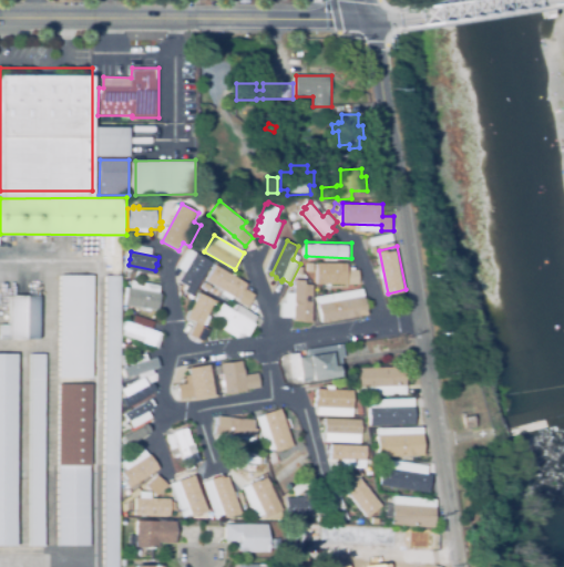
[(213,260),(194,294),(185,288),(188,284),(181,279),(196,251),(204,256),(213,260)]
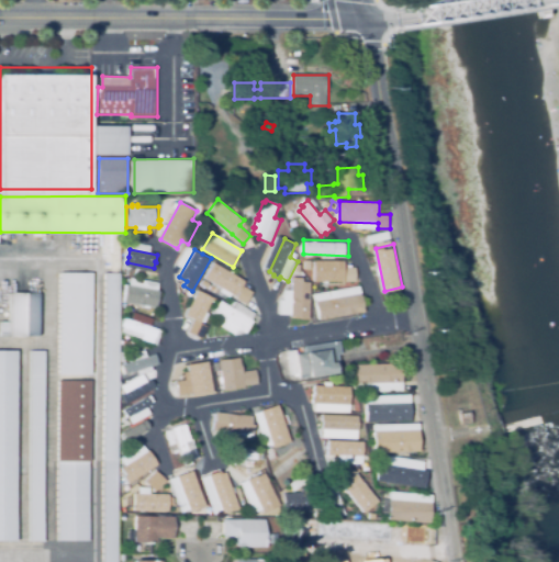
[(314,261),(344,261),(344,268),(357,267),(357,282),(315,281),(314,261)]
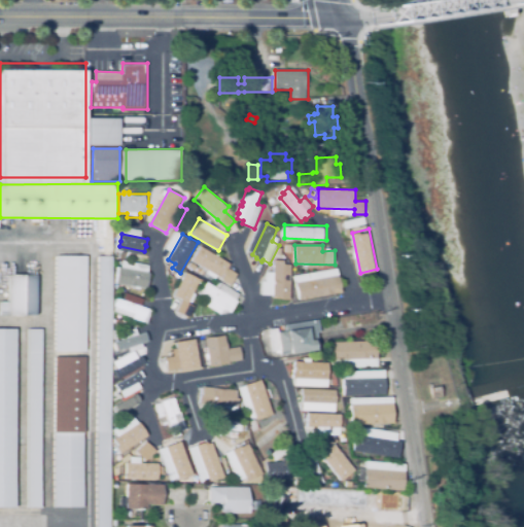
[(236,274),(229,286),(220,281),(218,280),(219,278),(189,260),(198,246),(230,266),(228,269),(236,274)]
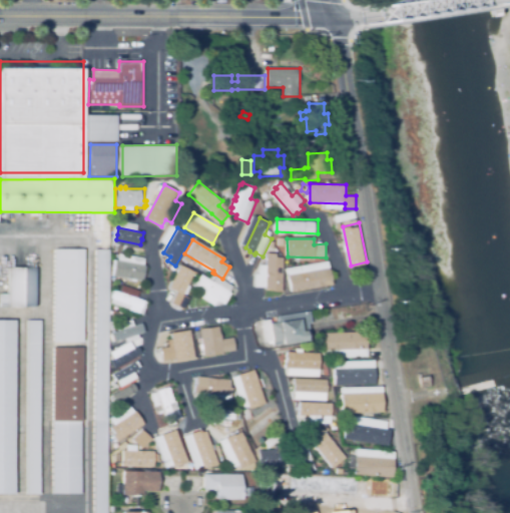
[(85,249),(85,343),(55,343),(55,249),(85,249)]
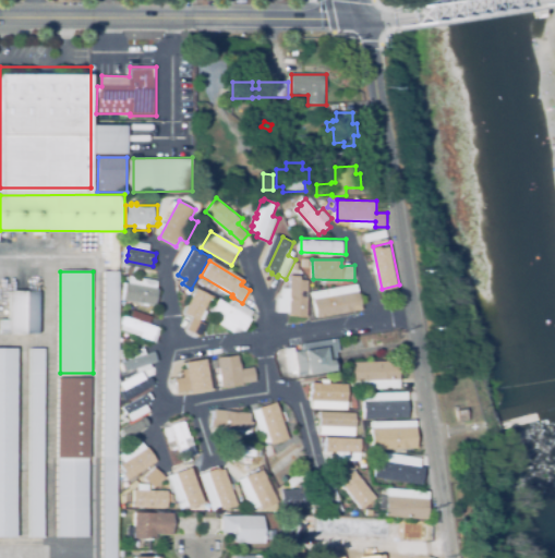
[(117,557),(103,557),(104,271),(119,271),(117,557)]
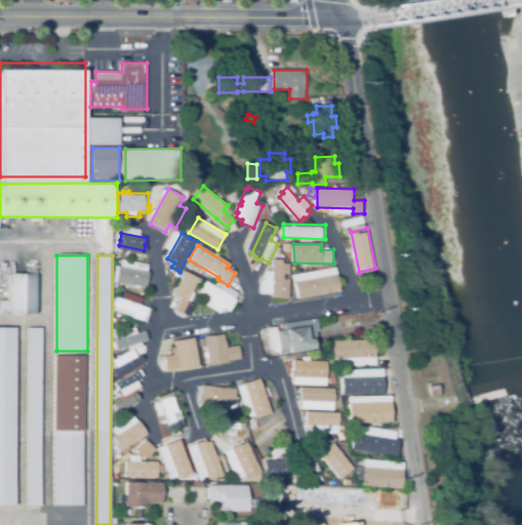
[(123,259),(150,265),(149,272),(150,272),(148,288),(141,287),(139,289),(134,288),(134,285),(117,282),(119,267),(122,267),(123,259)]
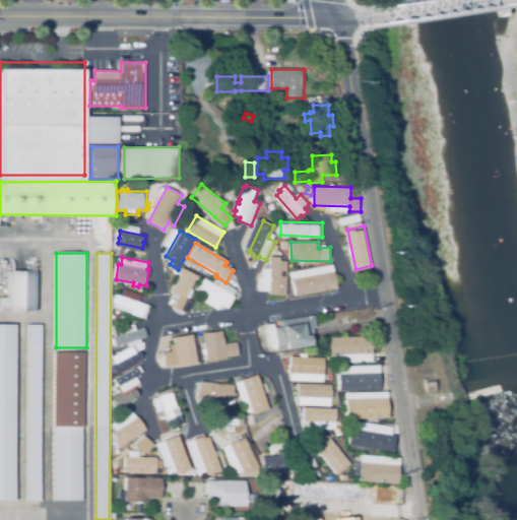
[(289,261),(287,296),(270,295),(270,291),(260,291),(260,277),(264,277),(264,268),(271,269),(272,257),(281,257),(281,261),(289,261)]
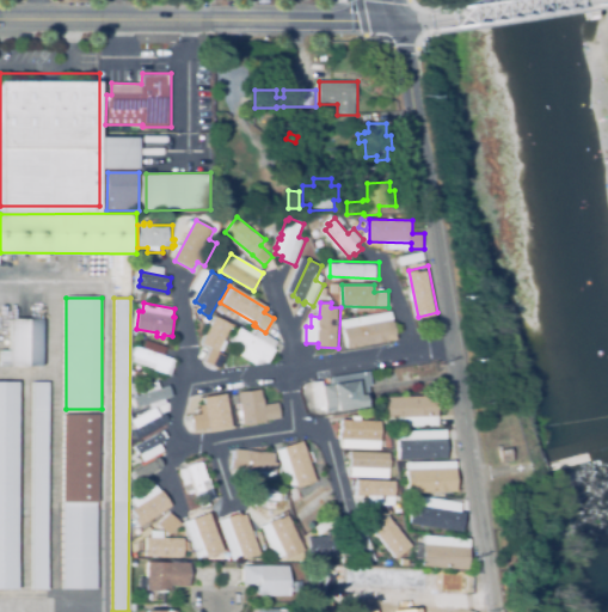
[(220,304),(227,308),(222,314),(215,310),(220,304)]
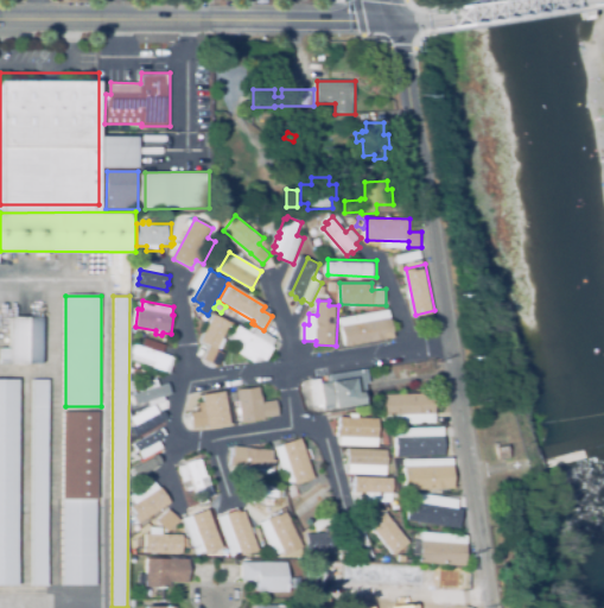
[(395,337),(347,347),(343,325),(344,325),(343,318),(390,310),(395,337)]
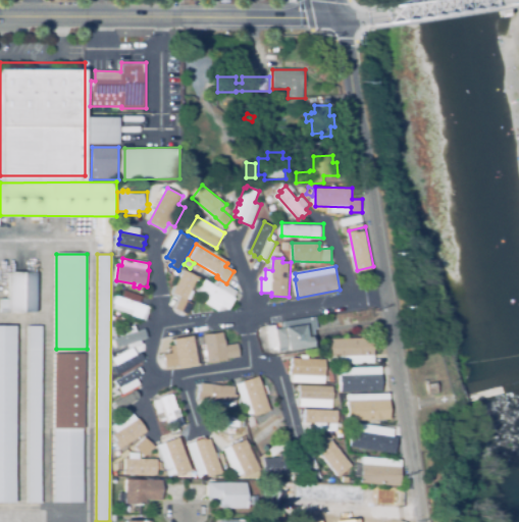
[(199,275),(193,290),(200,293),(192,312),(185,309),(185,310),(178,308),(179,305),(173,302),(187,270),(199,275)]
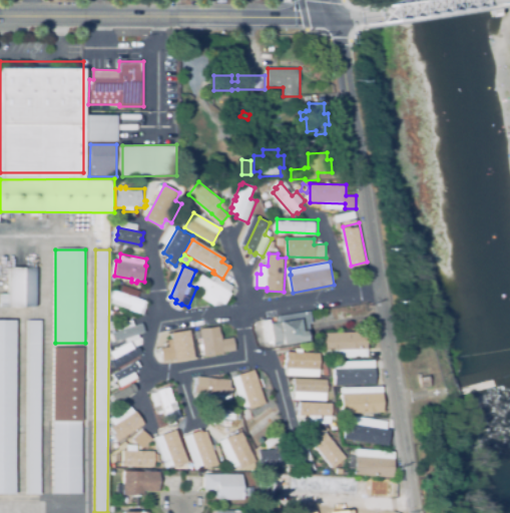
[(37,268),(37,307),(2,308),(2,294),(10,294),(10,268),(37,268)]
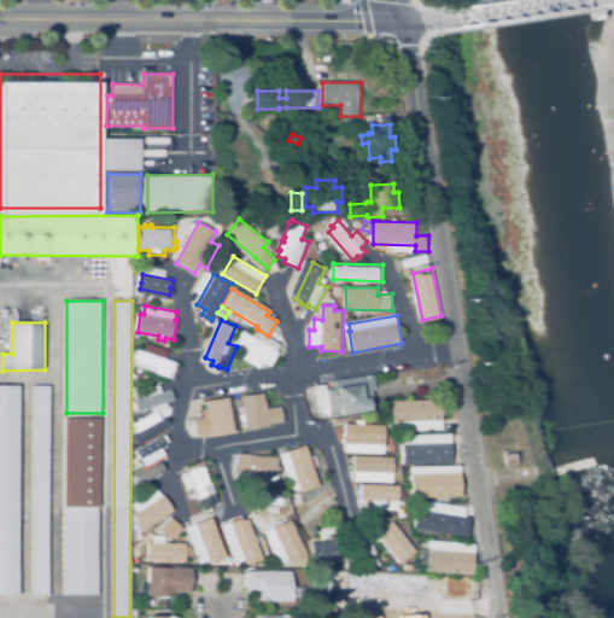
[(262,332),(281,345),(278,351),(279,354),(270,367),(265,363),(262,368),(243,356),(246,351),(235,344),(244,331),(258,339),(262,332)]
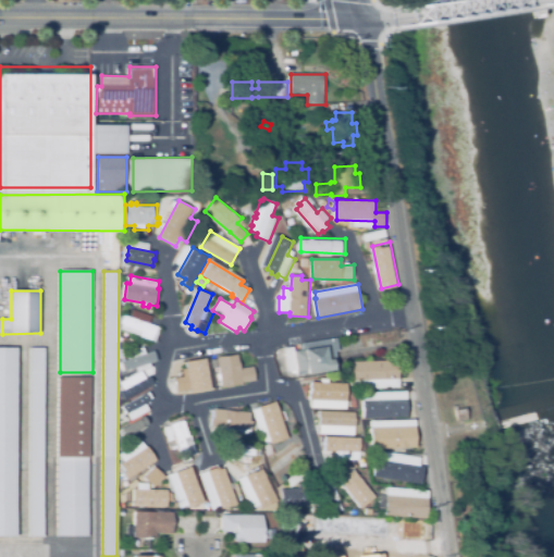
[(134,310),(152,317),(150,324),(161,329),(157,342),(121,330),(123,324),(122,324),(125,316),(132,318),(134,310)]
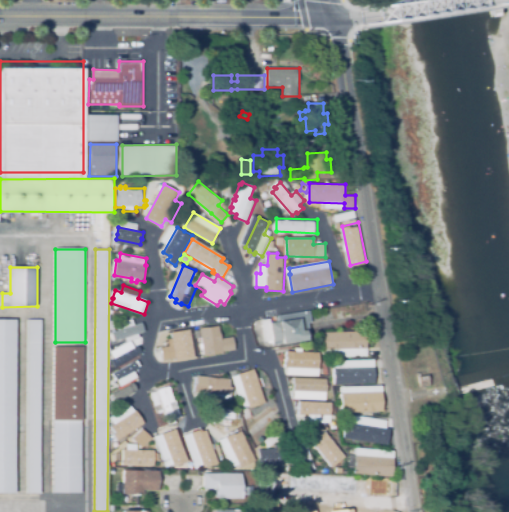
[(278,316),(310,311),(312,323),(309,323),(312,340),(283,344),(282,344),(274,345),(273,340),(266,341),(263,320),(275,318),(276,322),(279,321),(278,316)]
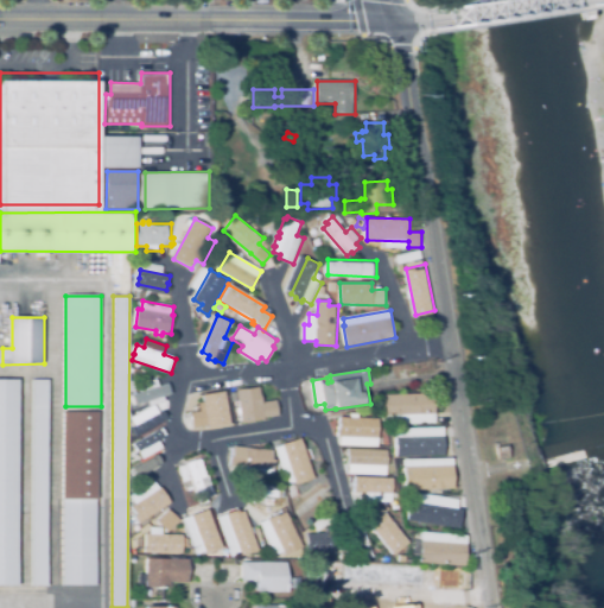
[(0,586),(0,379),(20,379),(19,586),(0,586)]
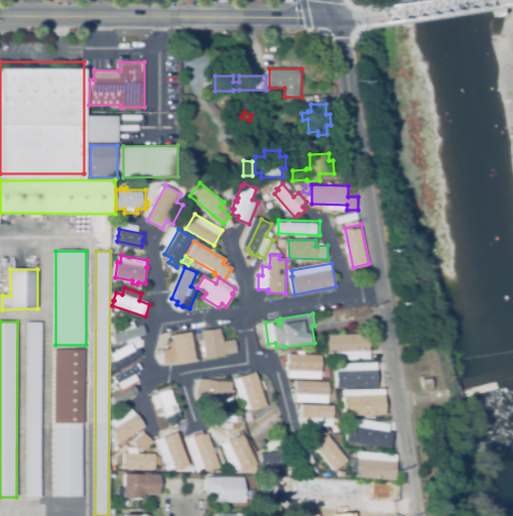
[(29,497),(30,321),(43,323),(42,497),(29,497)]
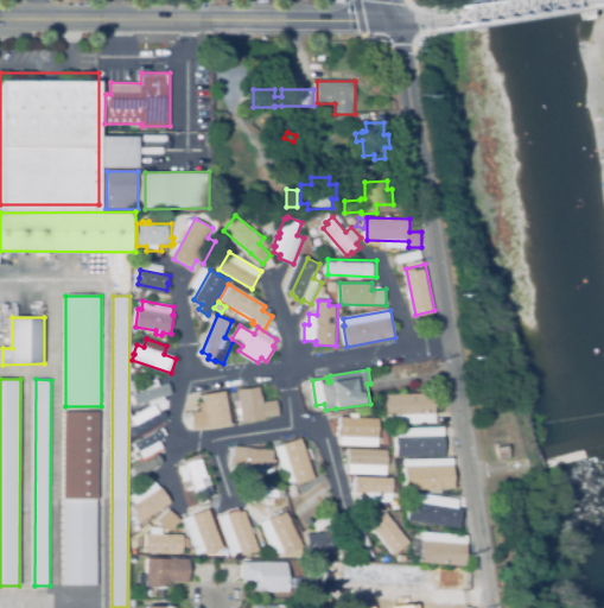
[(138,385),(158,379),(160,387),(170,384),(172,393),(165,397),(166,401),(151,406),(150,401),(137,405),(133,396),(140,393),(138,385)]
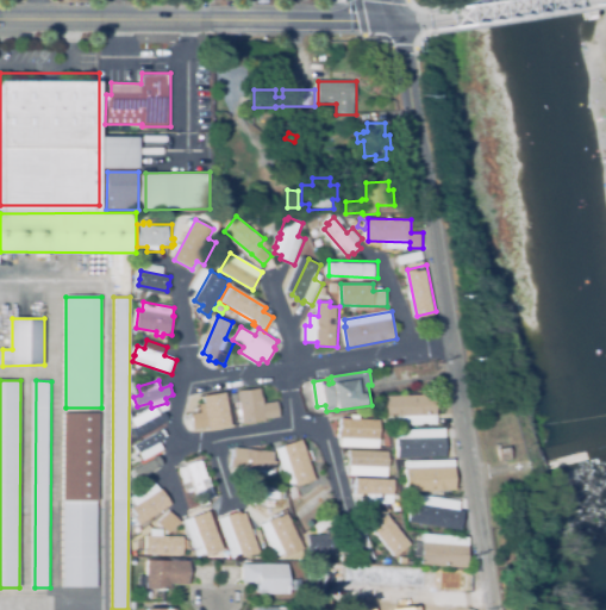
[(244,424),(238,392),(261,388),(263,404),(279,402),(281,417),(266,419),(266,421),(244,424)]
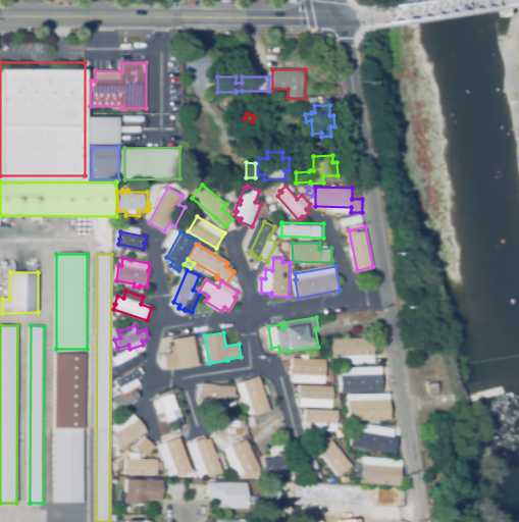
[(198,365),(178,368),(178,367),(174,367),(165,369),(162,354),(171,353),(170,347),(174,346),(173,340),(193,336),(198,365)]
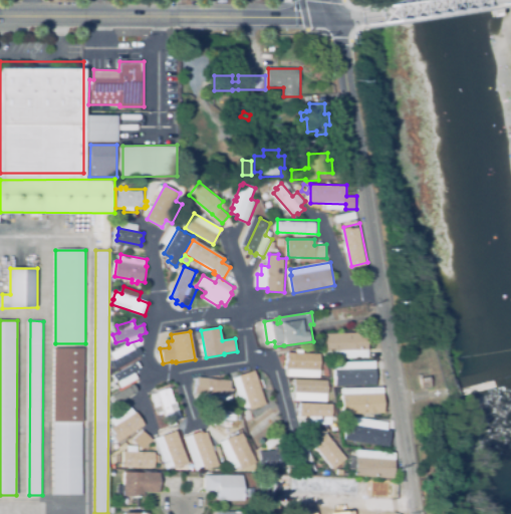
[(324,333),(367,332),(368,357),(341,358),(341,350),(324,351),(324,333)]
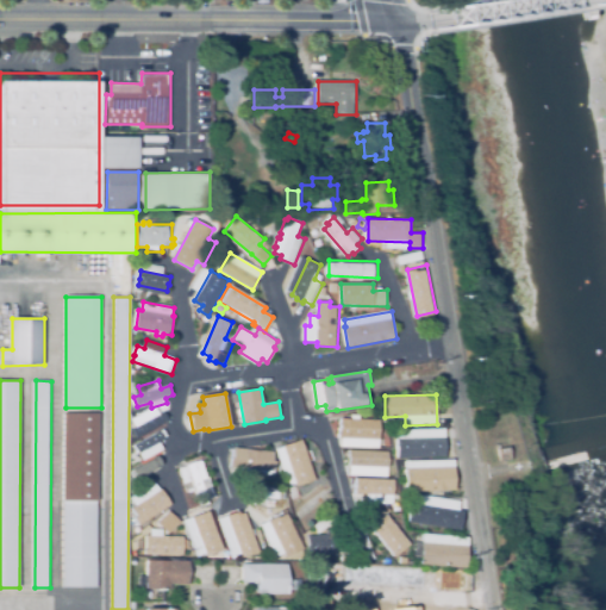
[(97,587),(63,587),(64,414),(98,414),(97,587)]
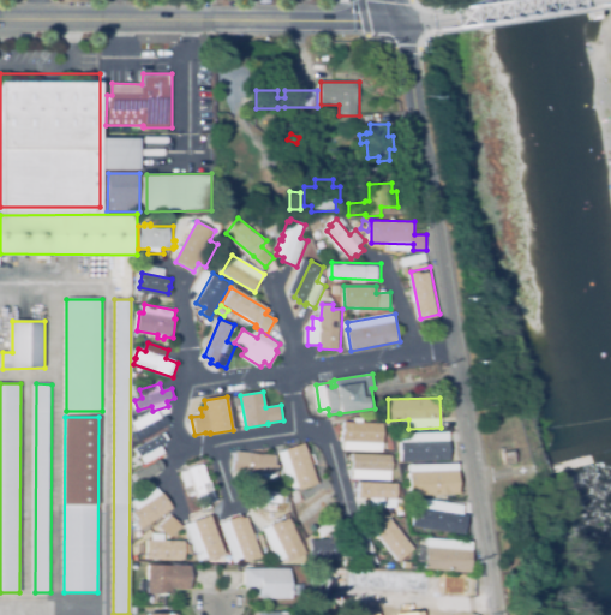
[(379,424),(379,443),(378,452),(343,451),(343,442),(341,442),(340,442),(340,434),(340,433),(341,433),(342,423),(379,424)]
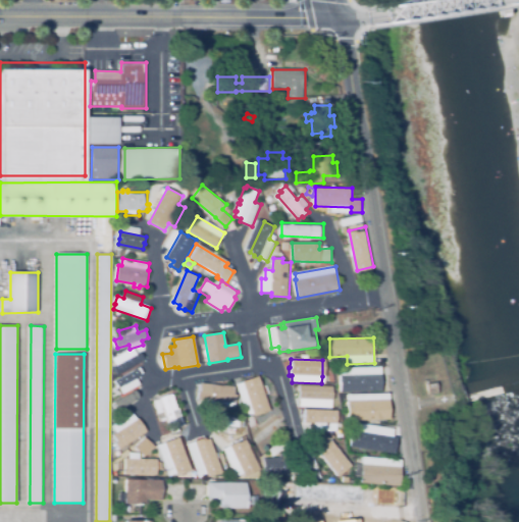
[(383,392),(341,393),(341,368),(382,366),(383,392)]
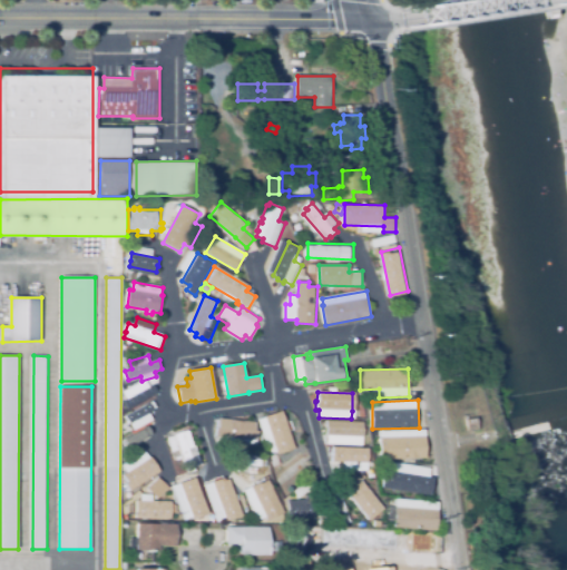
[(127,415),(149,403),(153,410),(132,422),(127,415)]
